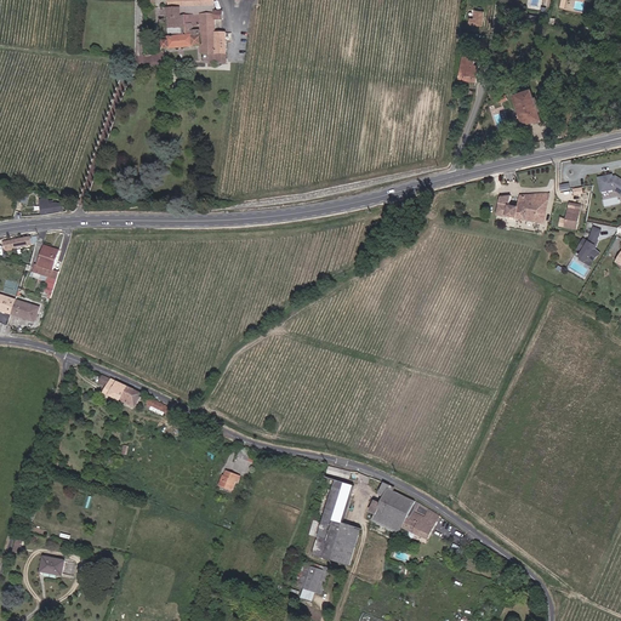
[(155,0),(146,0),(147,11),(157,11),(155,0)]
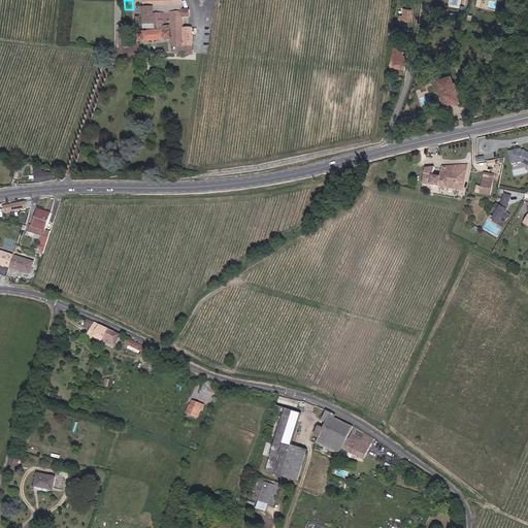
[(185,46),(185,55),(193,55),(193,29),(188,29),(188,27),(185,27),(185,30),(183,30),(183,18),(189,18),(189,10),(182,10),(182,0),(143,0),(145,34),(141,34),(141,42),(171,39),(171,46),(180,46),(185,46)]
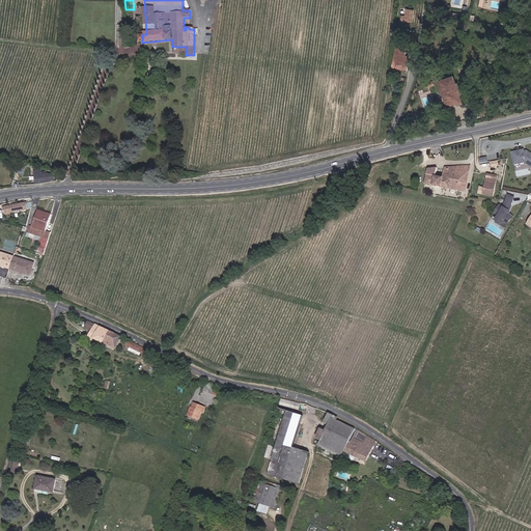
[(400,2),(398,9),(395,9),(394,14),(406,16),(408,3),(400,2)]
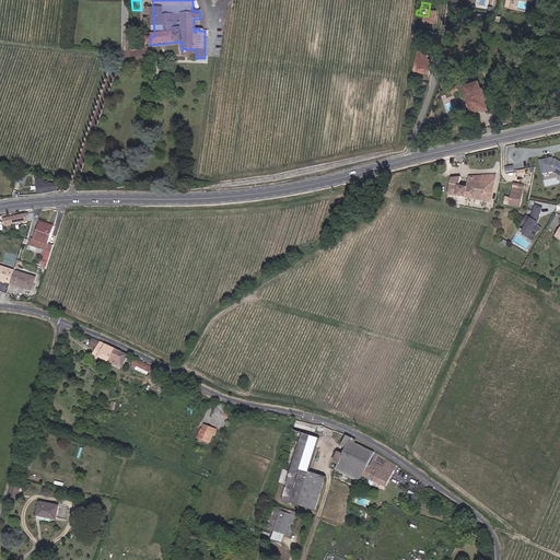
[(413,72),(428,74),(430,60),(430,59),(427,58),(427,55),(423,55),(416,54),(413,72)]
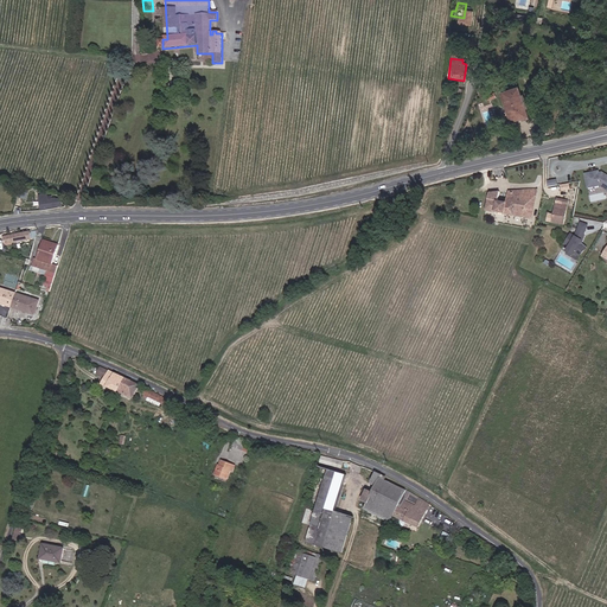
[(503,91),(512,123),(531,117),(521,84),(503,91)]
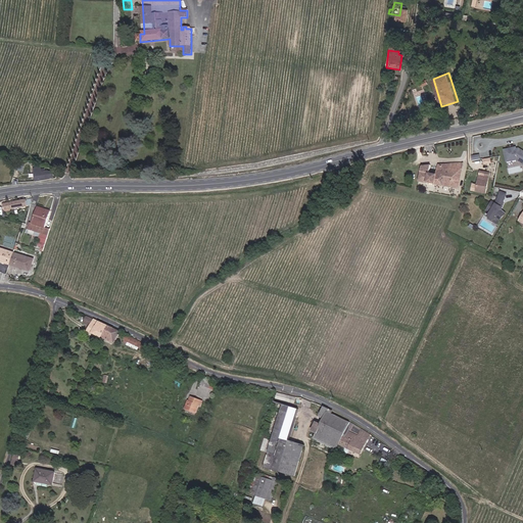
[(522,162),(522,149),(518,146),(505,148),(507,161),(519,160),(522,162)]
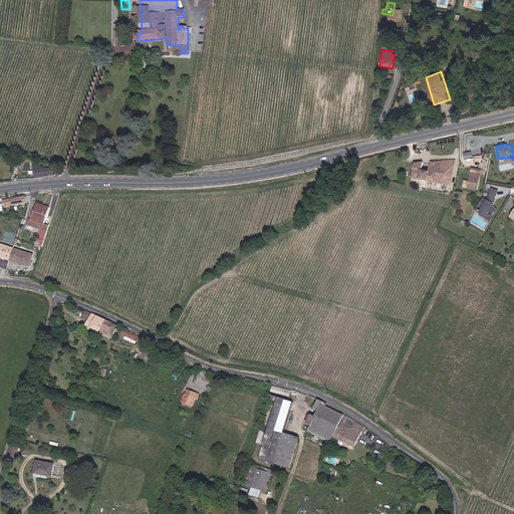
[(424,164),(416,164),(411,179),(450,187),(456,162),(431,163),(429,172),(423,171),(424,164)]
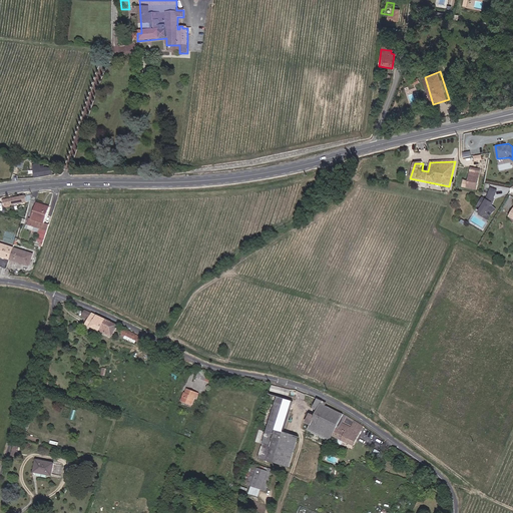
[(43,177),(50,176),(50,171),(43,169),(31,171),(33,179),(37,178),(43,177)]
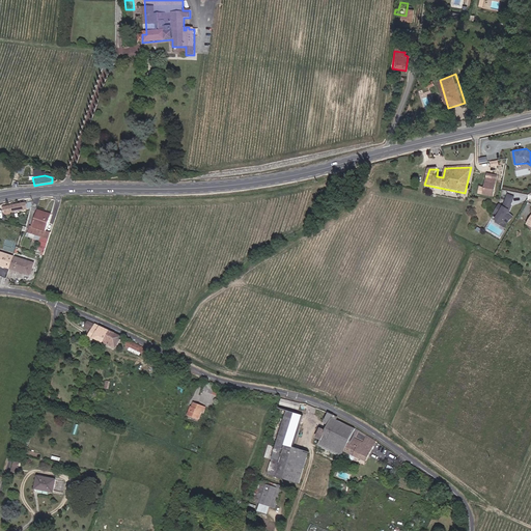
[(492,197),(497,177),(487,176),(483,196),(492,197)]
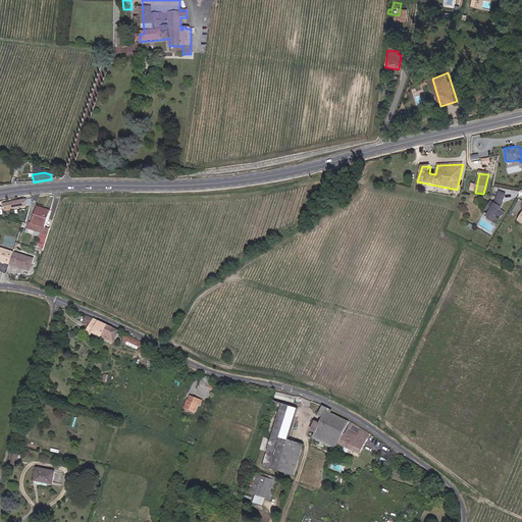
[(496,201),(490,200),(487,210),(489,211),(487,217),(496,219),(497,215),(504,216),(505,211),(502,210),(507,193),(499,191),(496,201)]
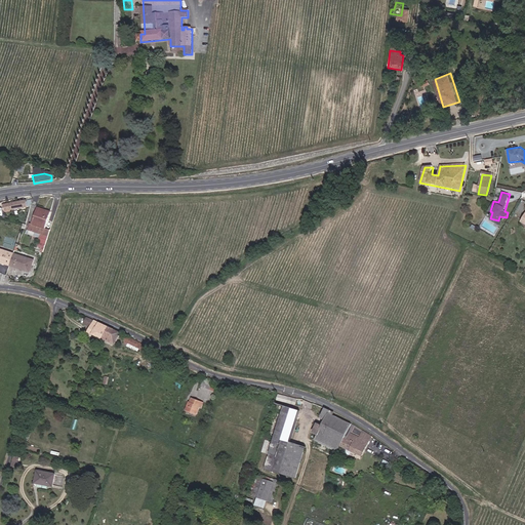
[(27,200),(17,201),(10,203),(12,210),(19,209),(28,207),(32,206),(30,200),(27,201),(27,200)]
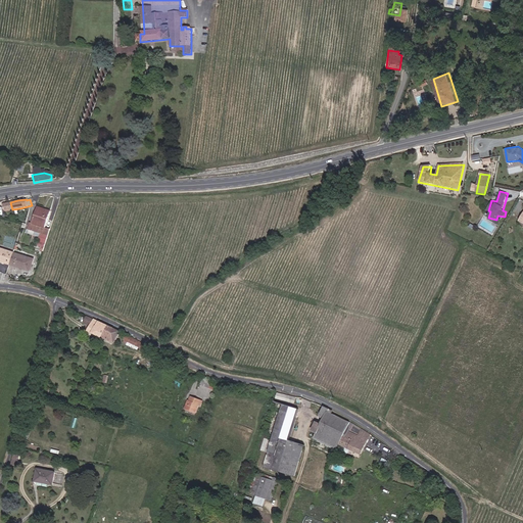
[(29,224),(28,227),(27,230),(40,234),(39,238),(41,239),(40,243),(45,244),(49,231),(50,229),(45,228),(50,211),(38,208),(33,225),(29,224)]
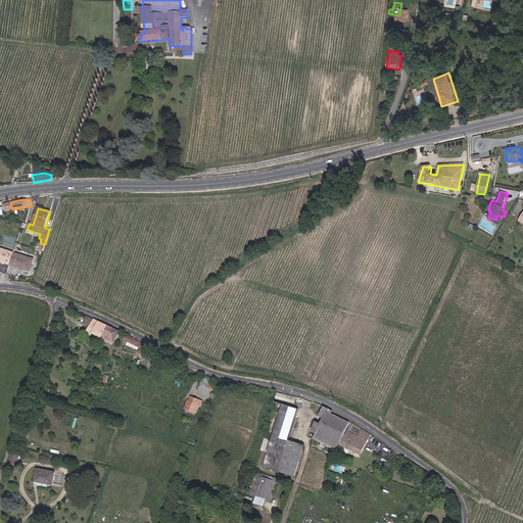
[(0,268),(7,270),(11,258),(0,255),(0,268)]
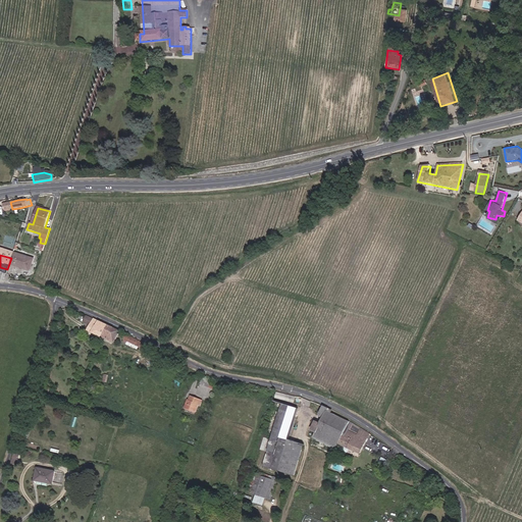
[(31,263),(11,258),(7,269),(28,274),(31,263)]
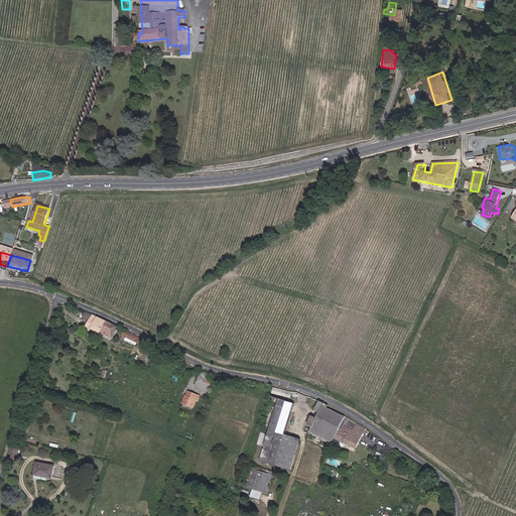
[(106,320),(94,314),(88,327),(100,333),(106,320)]
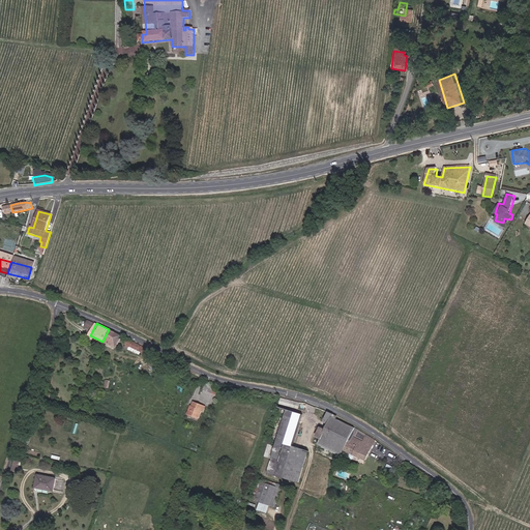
[(122,335),(109,329),(102,342),(104,342),(116,348),(122,335)]
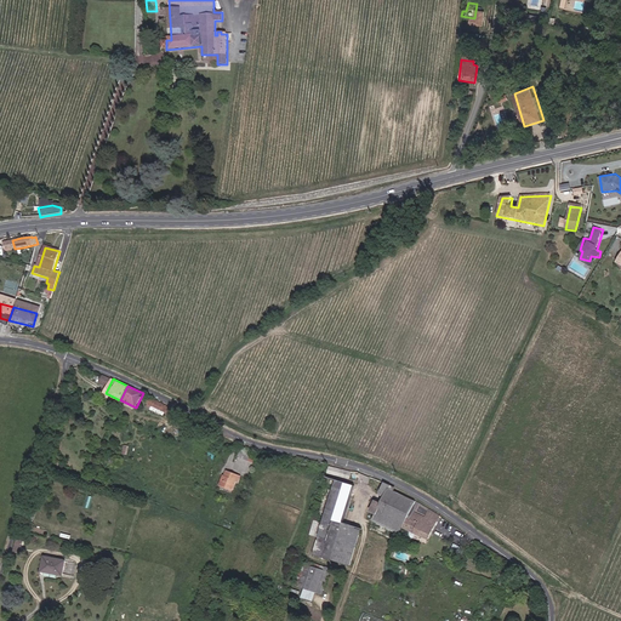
[(249,461),(251,455),(243,450),(239,457),(249,461)]
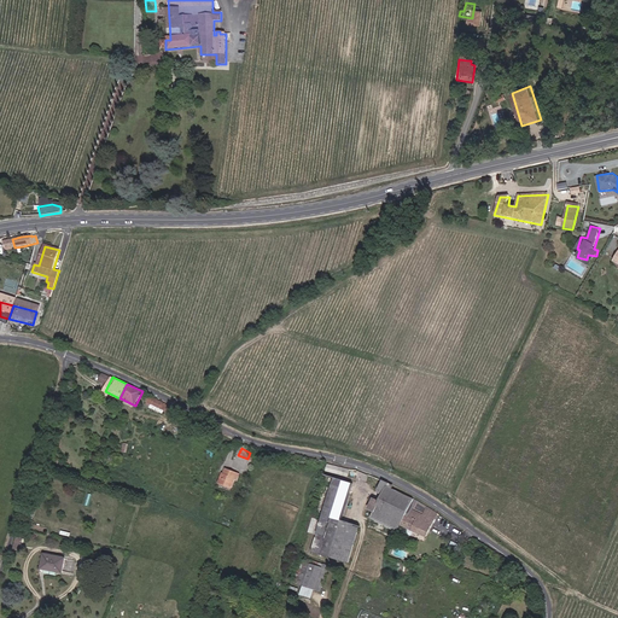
[(345,476),(348,470),(326,464),(325,470),(345,476)]
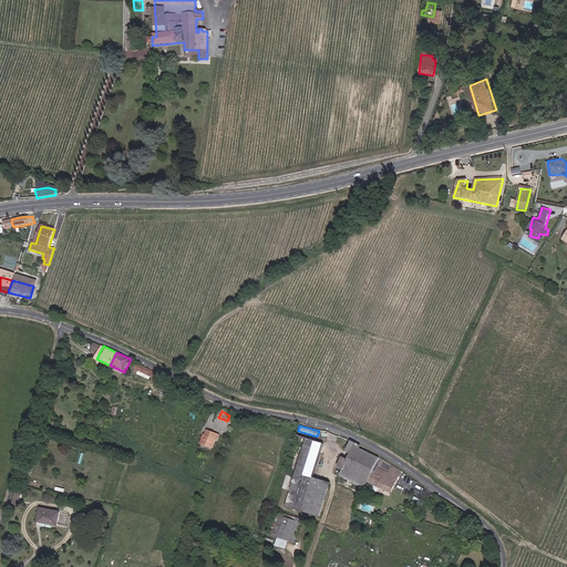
[(217,434),(210,432),(208,439),(203,437),(199,446),(212,450),(214,440),(215,441),(217,434)]
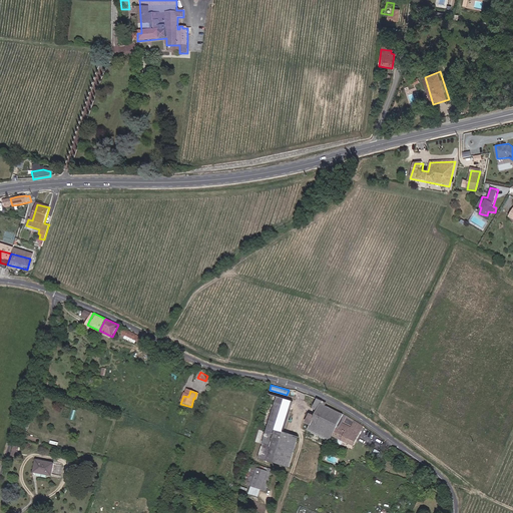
[(275,404),(291,409),(293,401),(277,396),(275,404)]
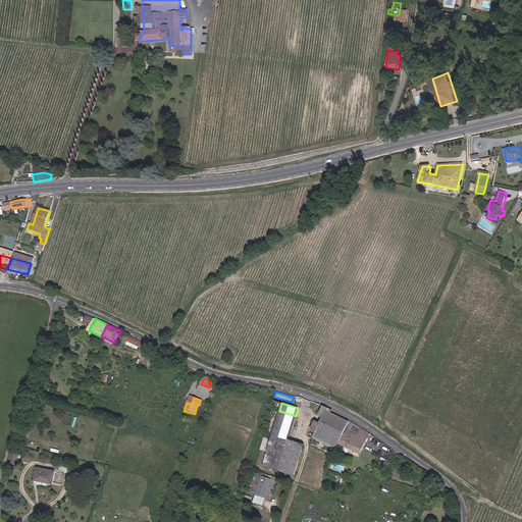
[(323,418),(327,409),(327,408),(322,406),(318,415),(323,418)]
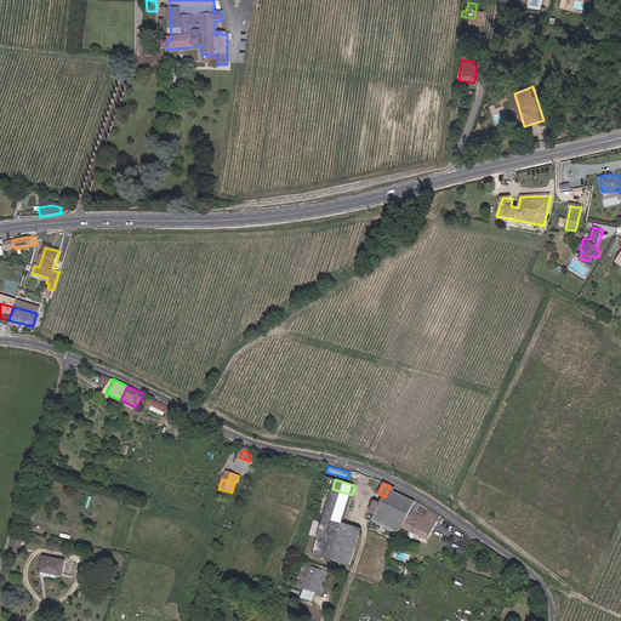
[(405,528),(417,502),(389,486),(385,497),(381,503),(383,505),(379,516),(372,528),(383,535),(387,529),(400,536),(405,528)]
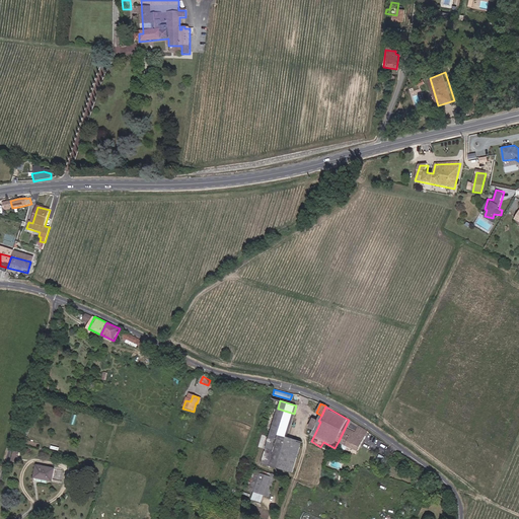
[(288,461),(294,440),(288,437),(294,414),(278,409),(274,408),(272,414),(276,415),(270,436),(267,435),(270,421),(267,420),(258,448),(266,449),(262,464),(288,470),(290,462),(288,461)]
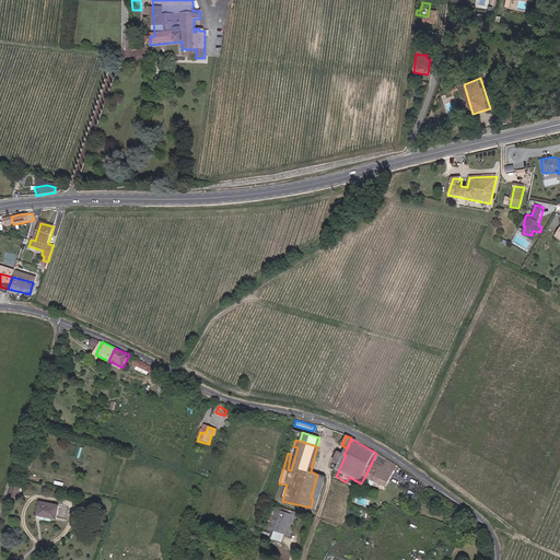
[(346,455),(343,454),(338,452),(334,462),(339,464),(341,465),(346,455)]
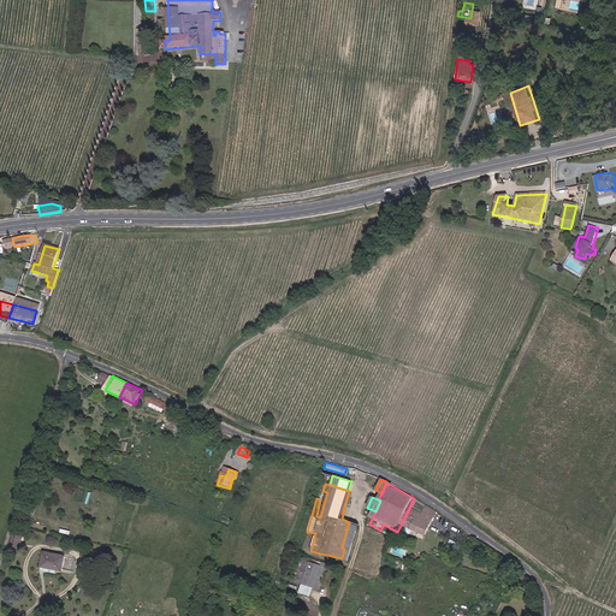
[(436,510),(414,498),(402,523),(424,534),(436,510)]
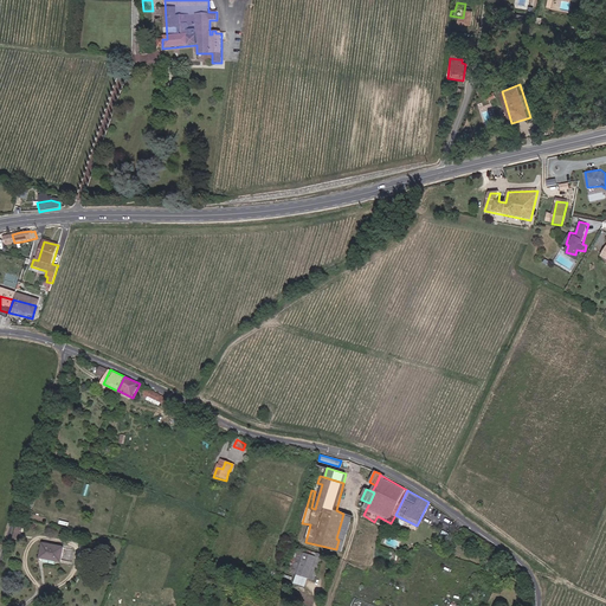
[(352,516),(343,514),(336,539),(339,540),(336,549),(342,552),(352,516)]
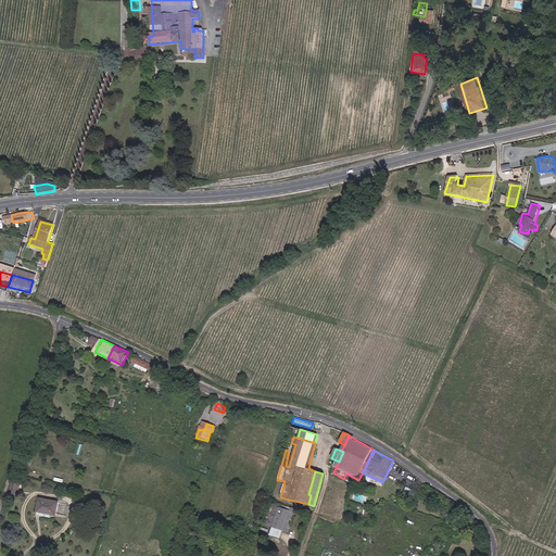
[(323,474),(314,506),(316,506),(316,504),(326,474),(323,474)]
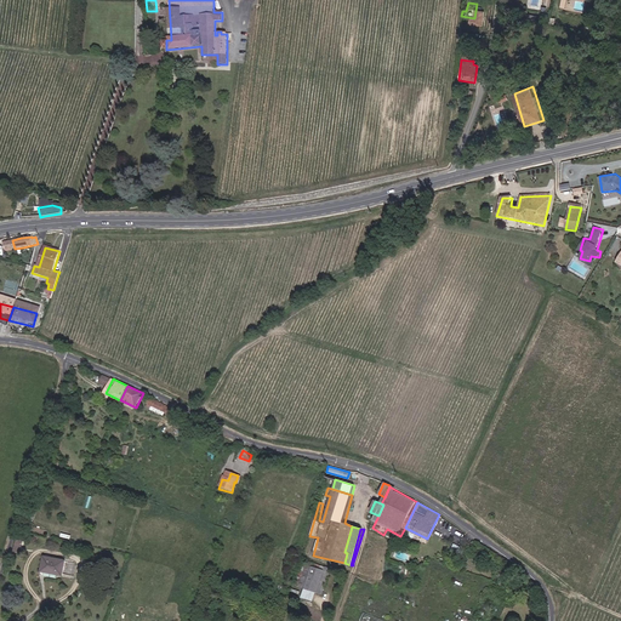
[(387,529),(383,535),(397,542),(400,536),(387,529)]
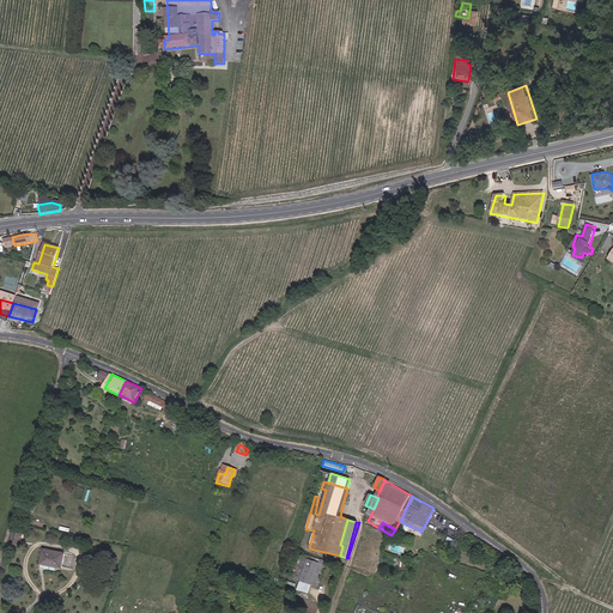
[(40,559),(43,560),(55,564),(61,565),(65,550),(43,545),(40,559)]
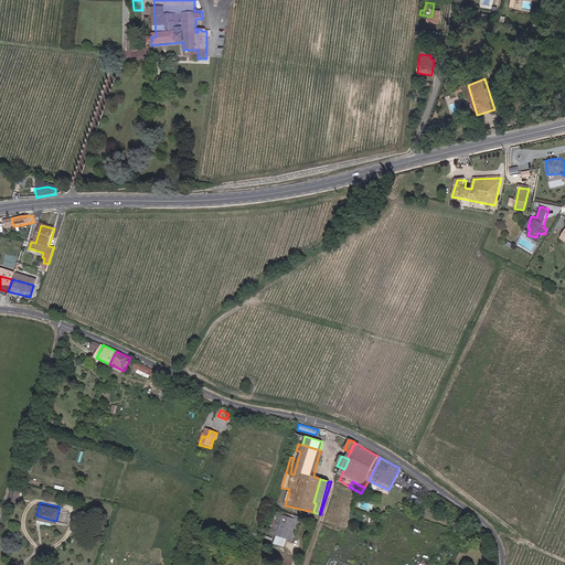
[(302,523),(279,514),(272,533),(295,542),(298,532),(301,525),(302,523)]
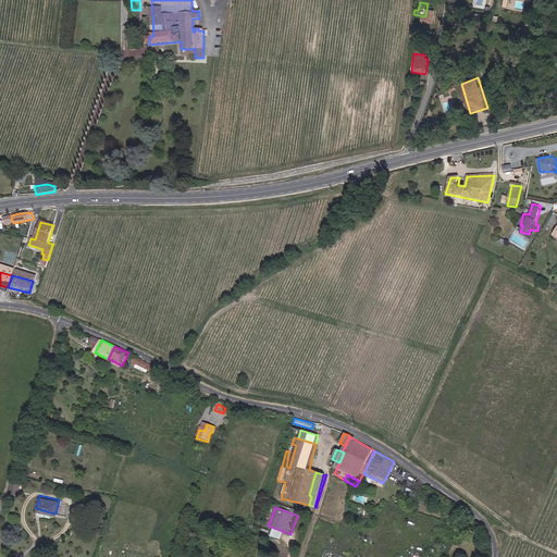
[(297,518),(294,524),(302,527),(305,520),(297,518)]
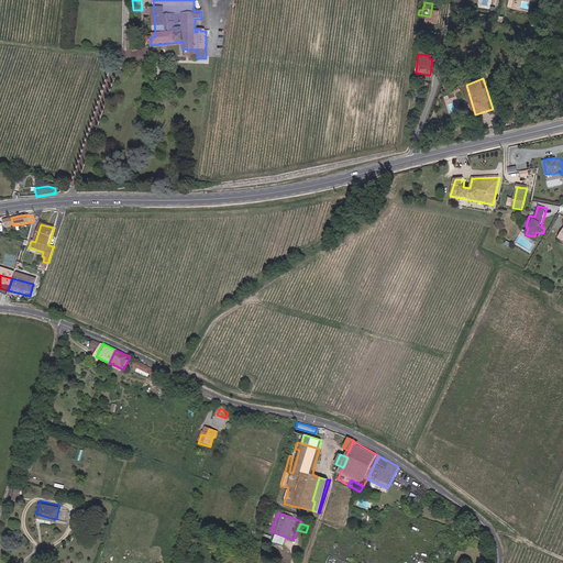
[(510,538),(517,540),(520,528),(514,526),(509,538),(510,538)]
